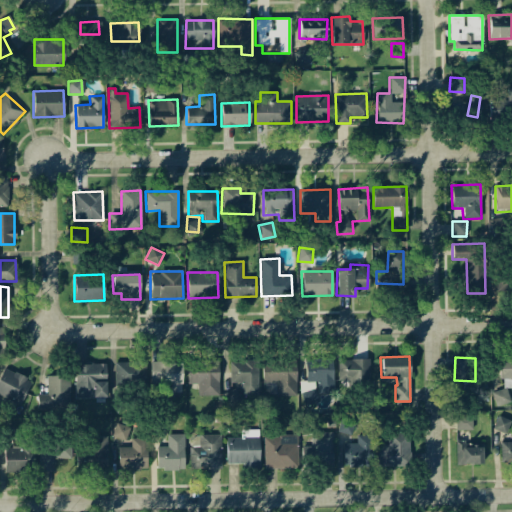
[(511,390),(511,357),(498,358),(499,379),(503,379),(503,390),(493,390),(493,405),(509,404),(508,390),(511,390)]
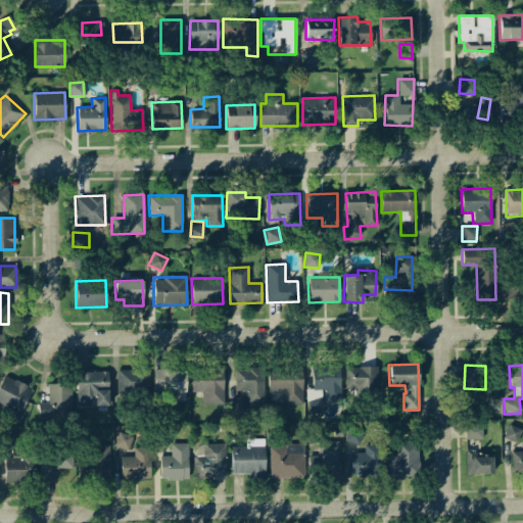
[(377,367),(344,367),(345,394),(377,394),(377,367)]
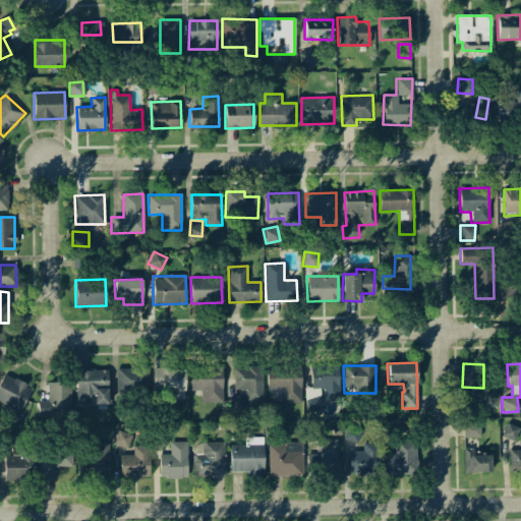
[(191,366),(190,390),(200,391),(200,403),(222,403),(223,366),(191,366)]
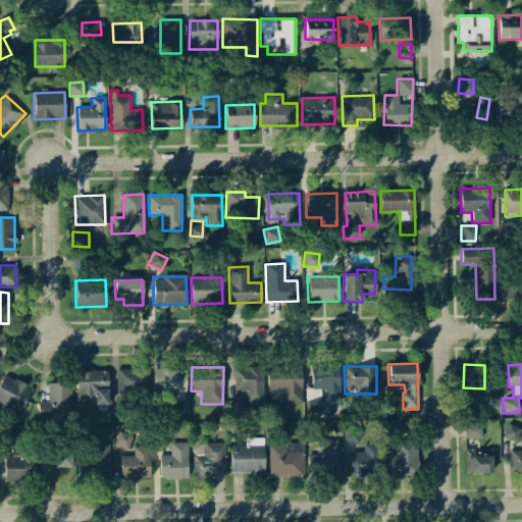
[(262,367),(233,367),(235,390),(246,389),(246,403),(263,402),(262,367)]
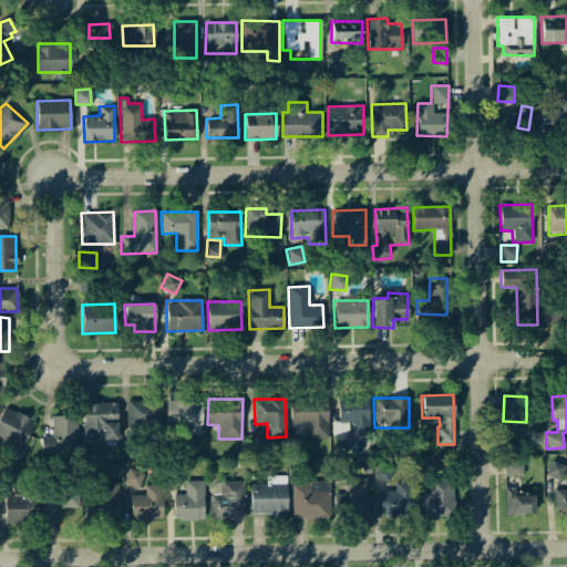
[(156,422),(155,400),(125,401),(126,423),(156,422)]
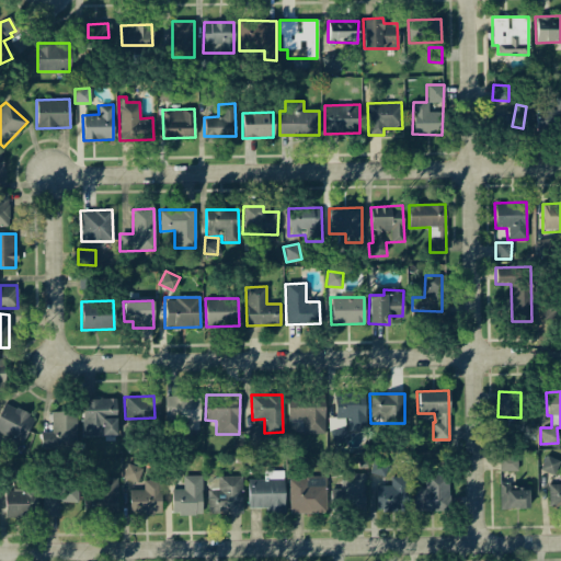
[(287,420),(301,420),(301,434),(324,434),(323,396),(287,397),(287,420)]
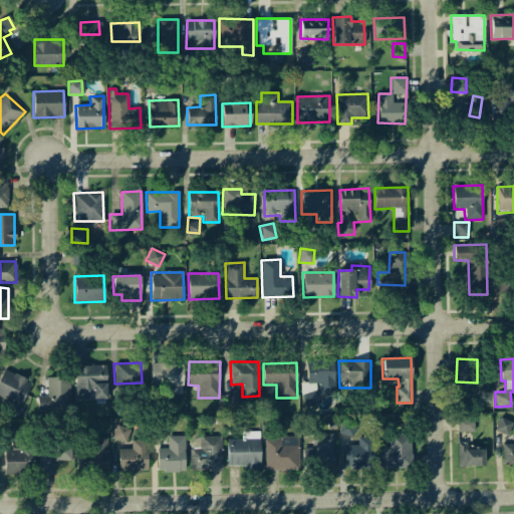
[(334,393),(333,362),(306,363),(307,382),(301,382),(302,407),(319,406),(318,394),(334,393)]
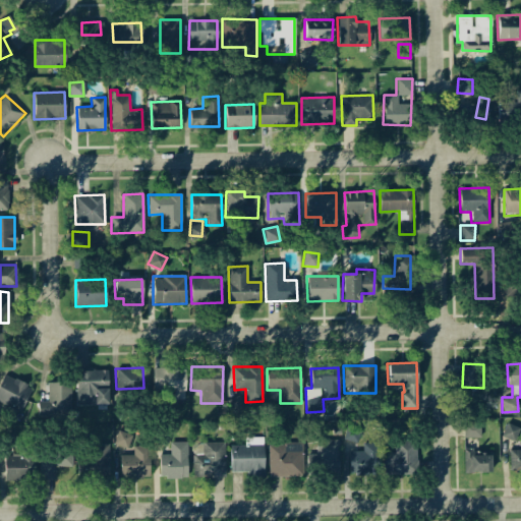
[(174,399),(185,398),(184,368),(153,368),(153,392),(173,391),(174,399)]
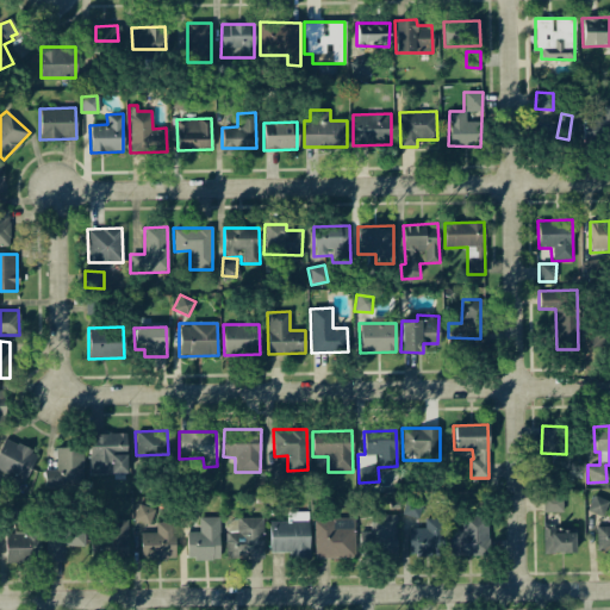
[(125,433),(88,434),(89,474),(126,473),(125,433)]
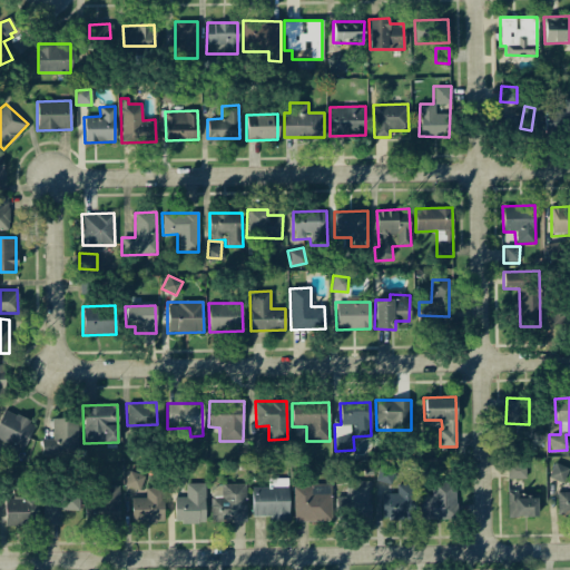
[(0,414),(0,440),(23,450),(35,422),(2,410),(0,414)]
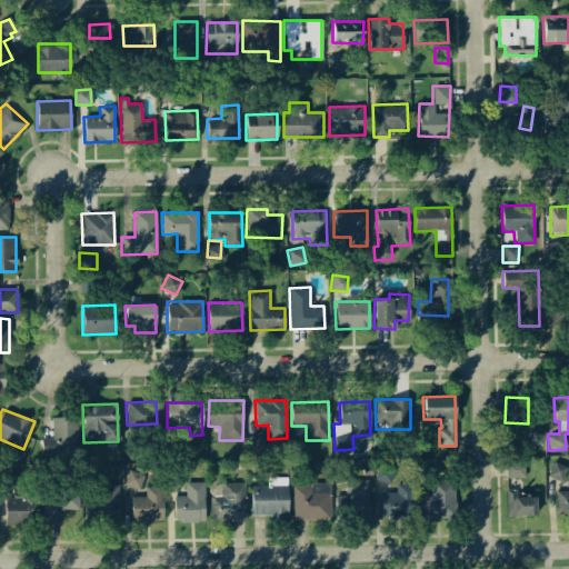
[(506,478),(525,477),(525,459),(506,460),(506,478)]
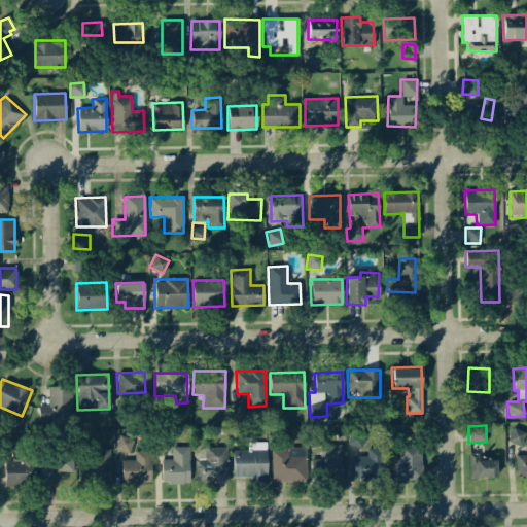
[(525,432),(513,427),(507,441),(520,446),(525,432)]
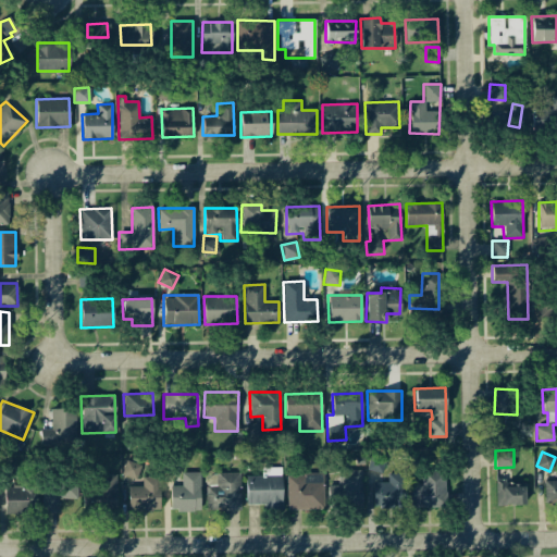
[(138,478),(140,462),(125,460),(123,477),(138,478)]
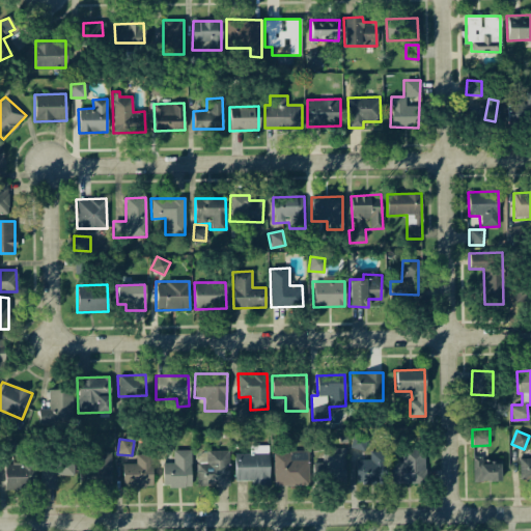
[(351,448),(363,449),(364,440),(351,439),(351,448)]
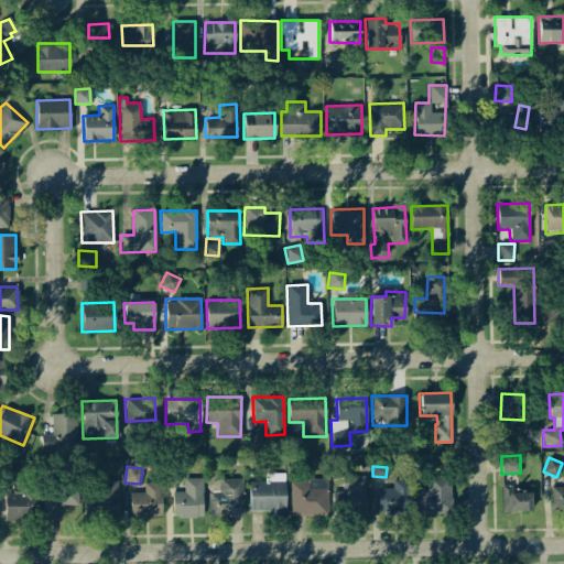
[(563,470),(563,475),(563,486),(551,486),(551,511),(563,510),(563,470)]
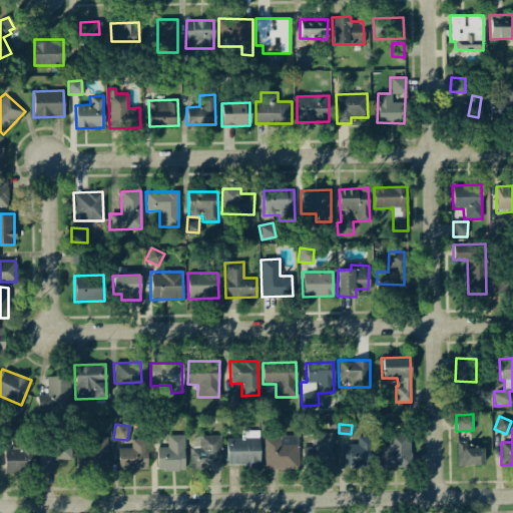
[(333,467),(334,432),(312,431),(311,447),(303,447),(302,466),(333,467)]
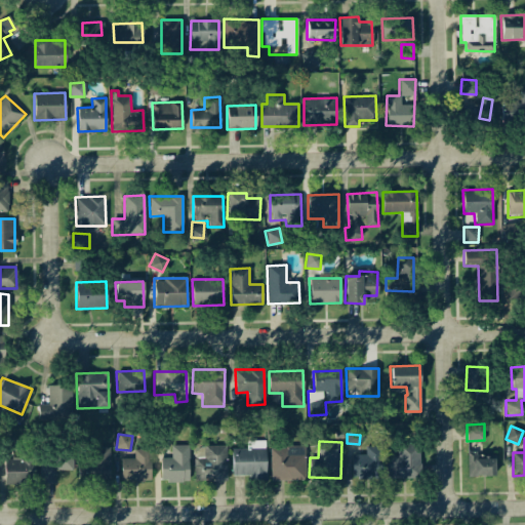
[(387,478),(418,479),(419,442),(398,441),(397,456),(387,456),(387,478)]
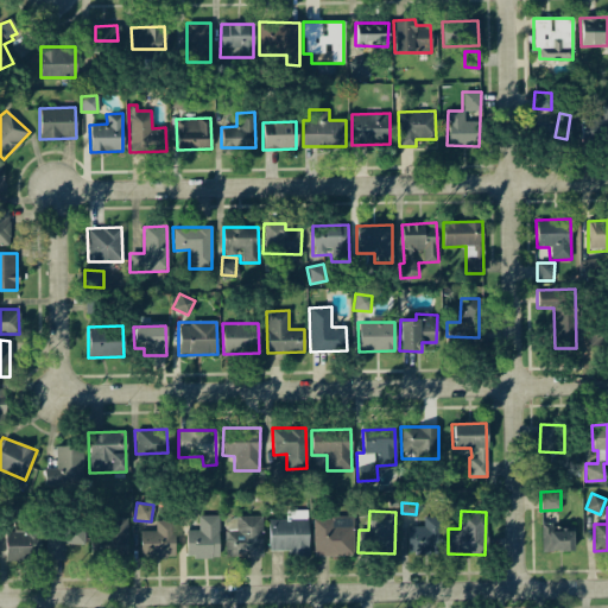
[(187,557),(220,556),(219,515),(198,515),(198,530),(185,530),(187,557)]
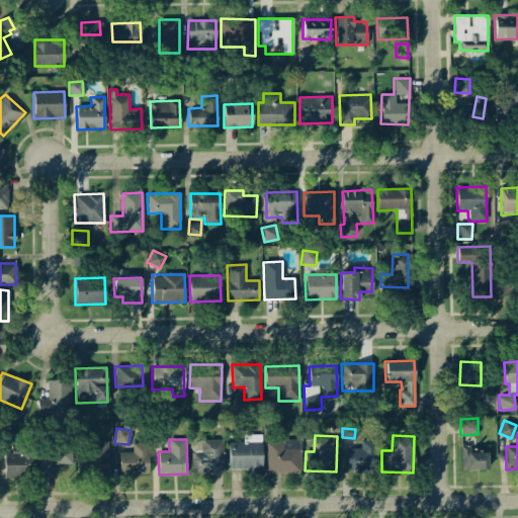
[(224,473),(223,439),(191,440),(192,475),(224,473)]
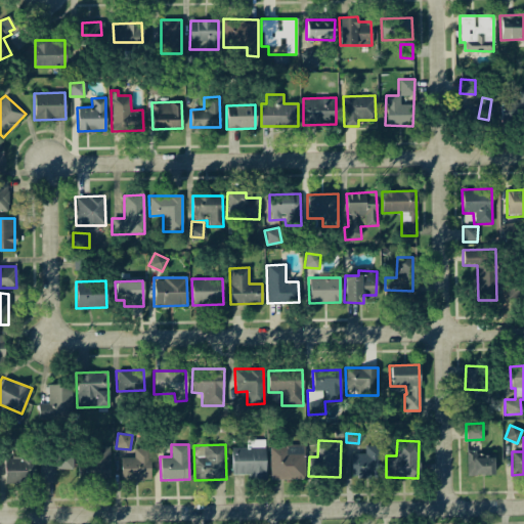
[(351,453),(350,477),(380,478),(382,445),(364,444),(364,453),(351,453)]
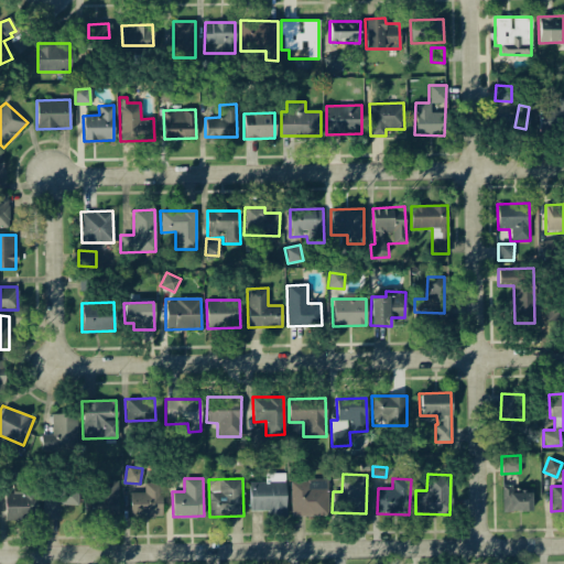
[(291,479),(290,516),(326,517),(326,479),(291,479)]
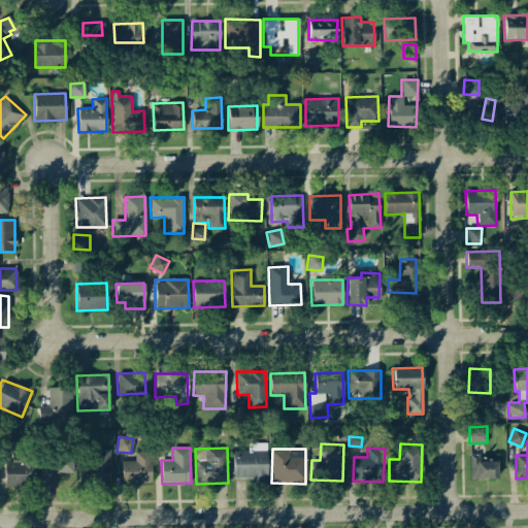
[(110,485),(110,450),(84,450),(83,485),(110,485)]
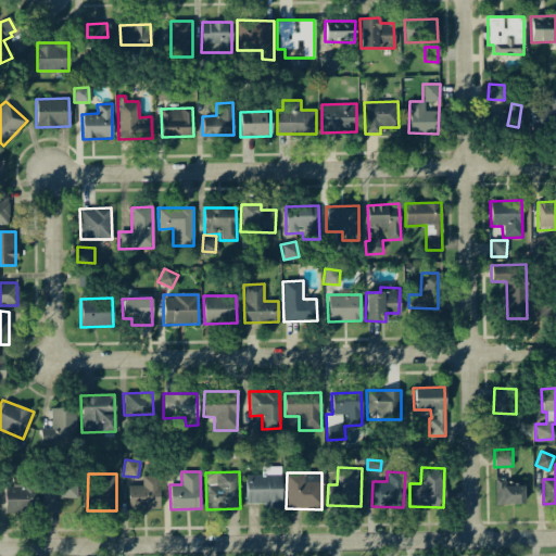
[(245,474),(245,503),(266,503),(266,509),(281,508),(281,474),(245,474)]
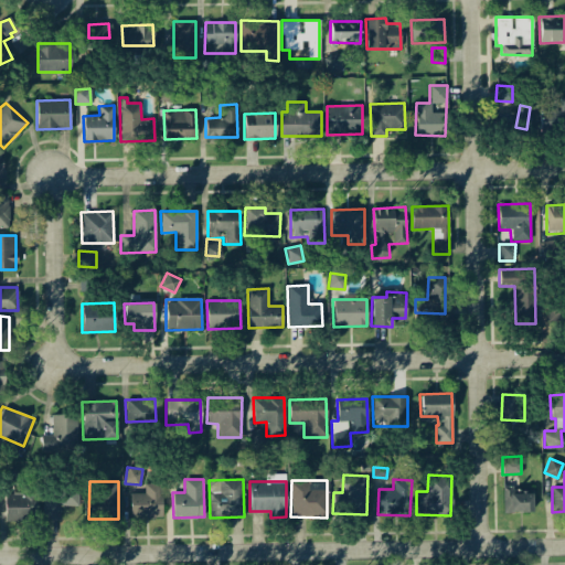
[(129,519),(162,518),(161,483),(145,483),(145,492),(129,493),(129,519)]
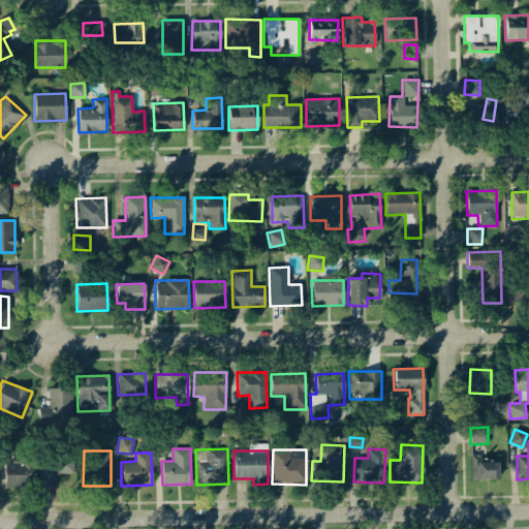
[(39,456),(39,487),(56,488),(56,474),(72,474),(72,456),(39,456)]
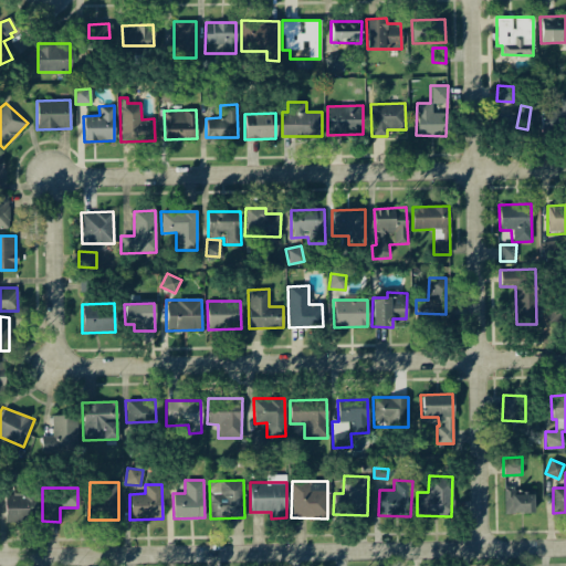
[(3,519),(35,520),(37,491),(4,490),(3,519)]
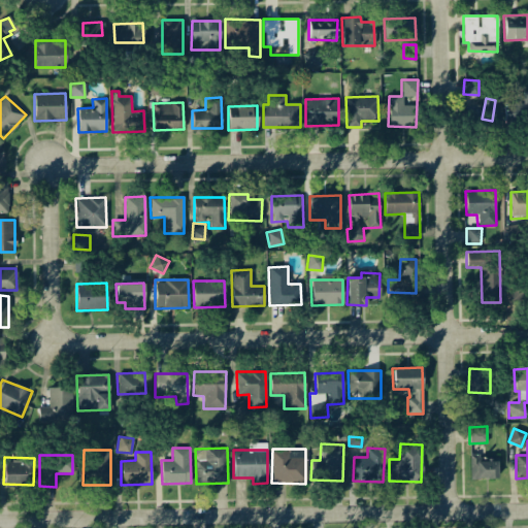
[(470,479),(498,479),(498,457),(469,457),(470,479)]
